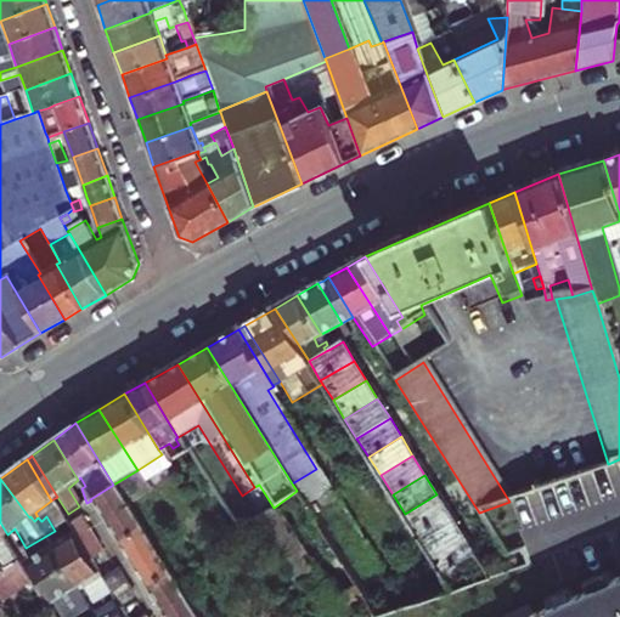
[(91,501),(105,521),(128,508),(113,485),(90,499),(91,501)]
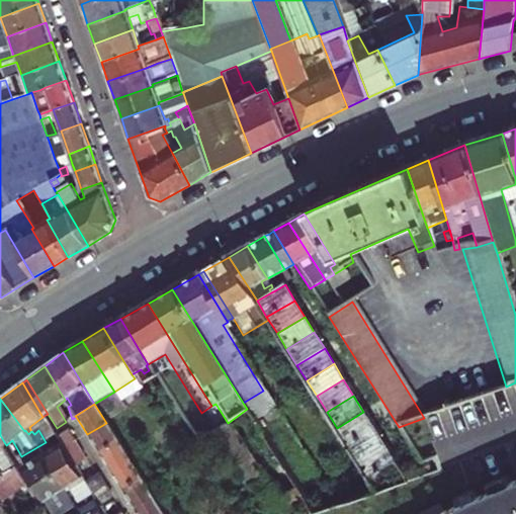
[(216,404),(211,406),(224,425),(228,423),(216,404)]
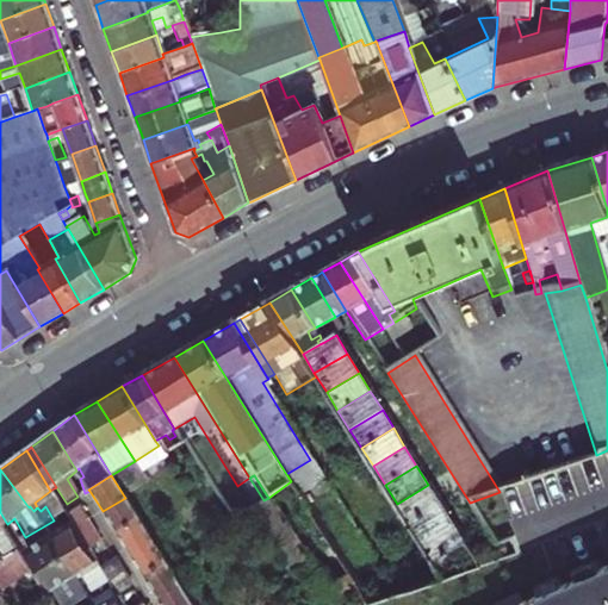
[(264,500),(249,478),(237,486),(252,509),(264,500)]
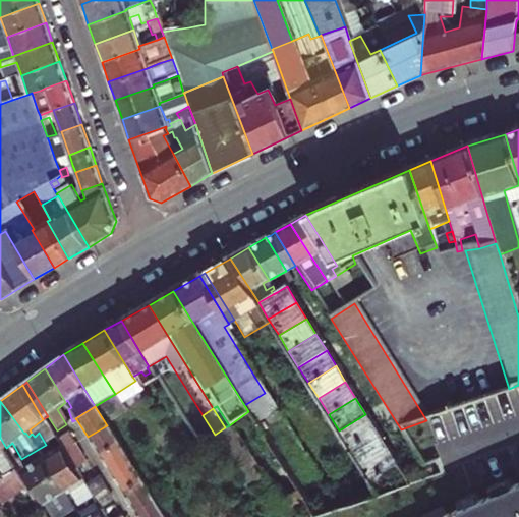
[(241,444),(261,432),(248,411),(229,425),(241,444)]
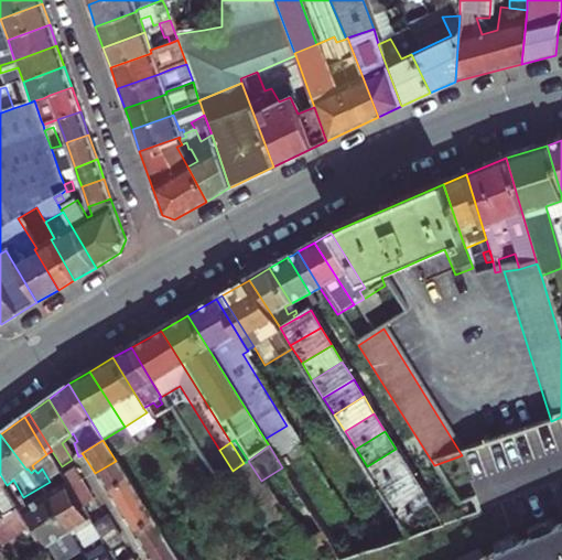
[(367,466),(378,484),(407,465),(396,449),(367,466)]
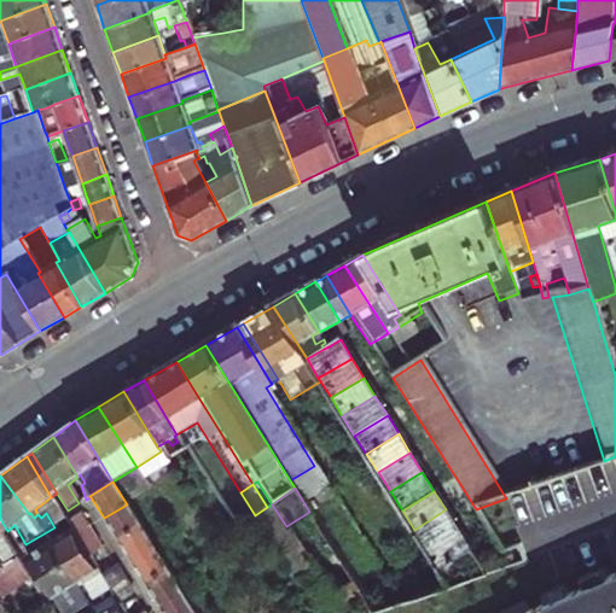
[(104,518),(117,541),(140,526),(127,505),(104,518)]
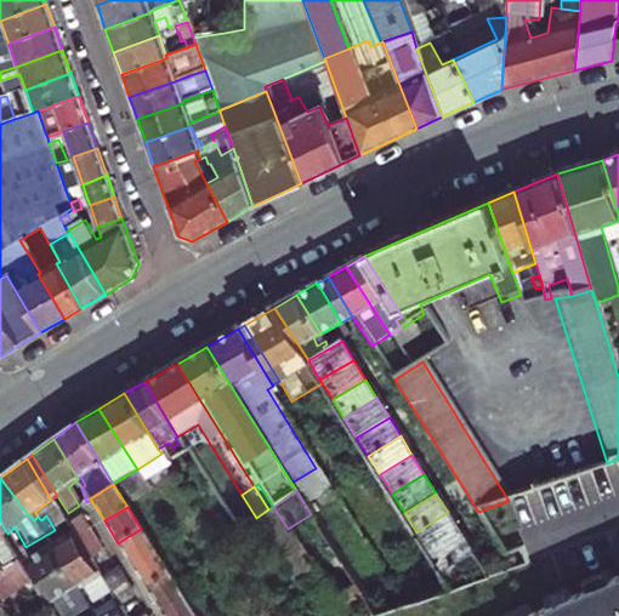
[(288,529),(273,507),(268,509),(256,518),(268,540),(288,529)]
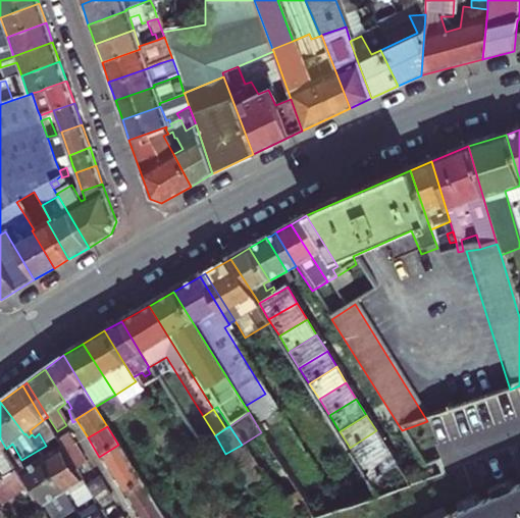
[(46,446),(55,439),(47,427),(39,433),(46,446)]
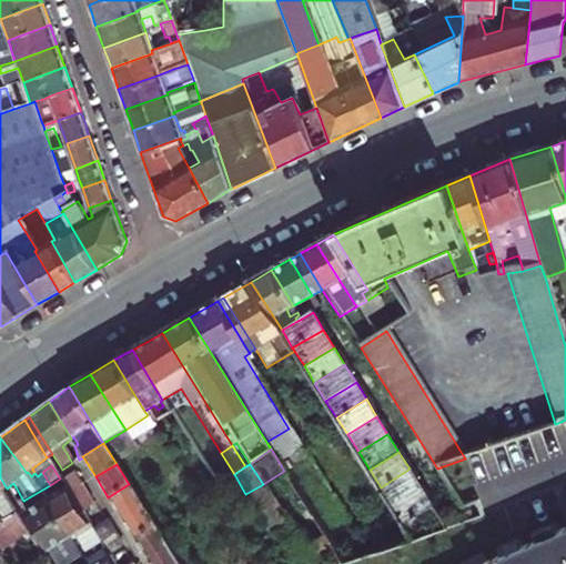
[(421,487),(410,469),(381,487),(392,505),(421,487)]
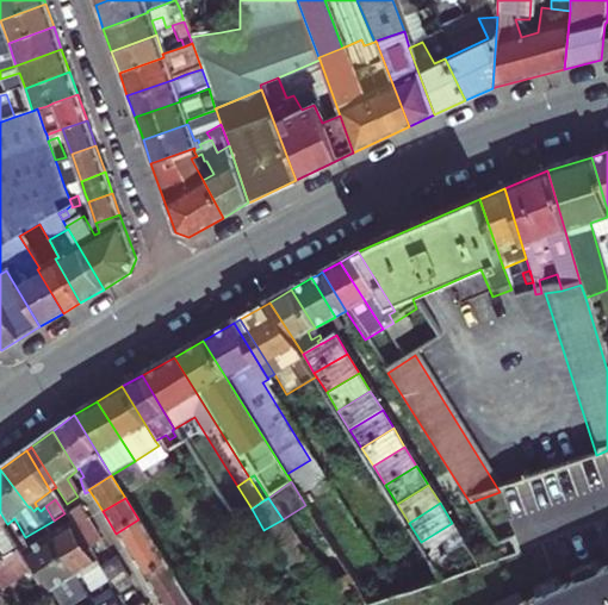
[(73,529),(85,522),(78,509),(66,516),(72,524),(73,529)]
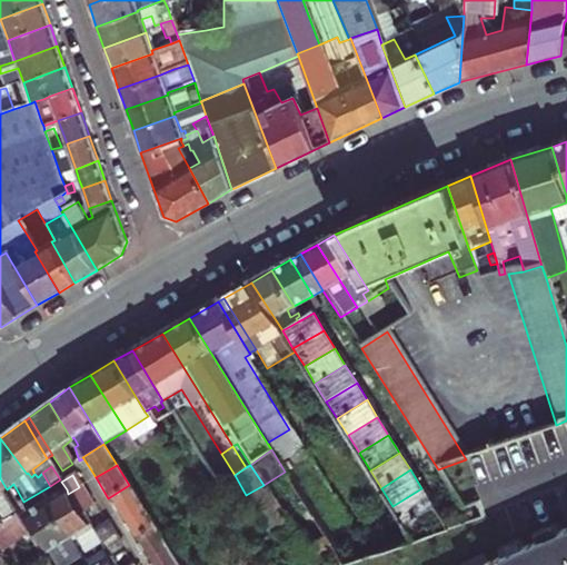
[(108,498),(120,517),(141,505),(138,498),(129,485),(108,498)]
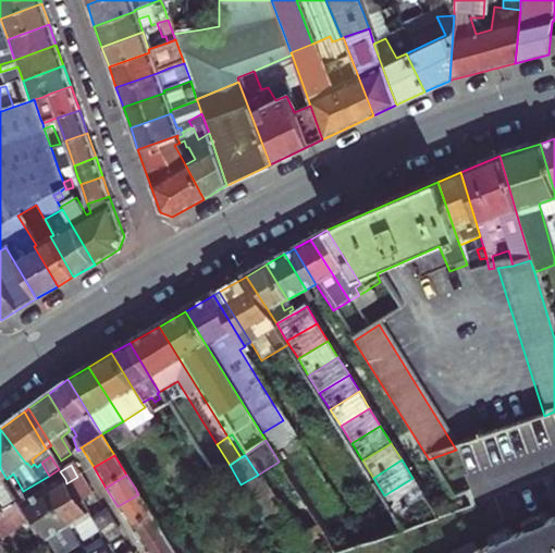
[(66,483),(78,502),(89,495),(77,477),(66,483)]
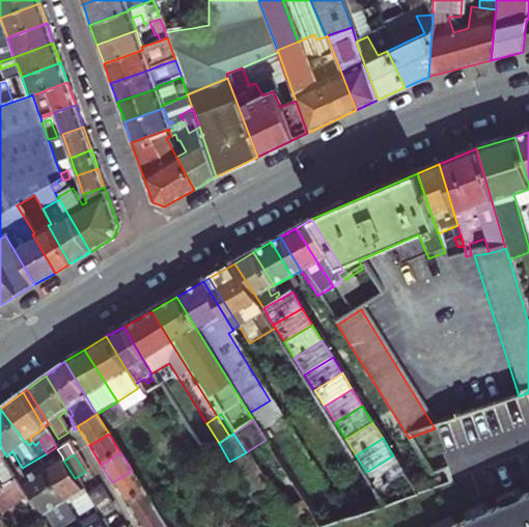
[(366,472),(377,489),(404,472),(393,455),(366,472)]
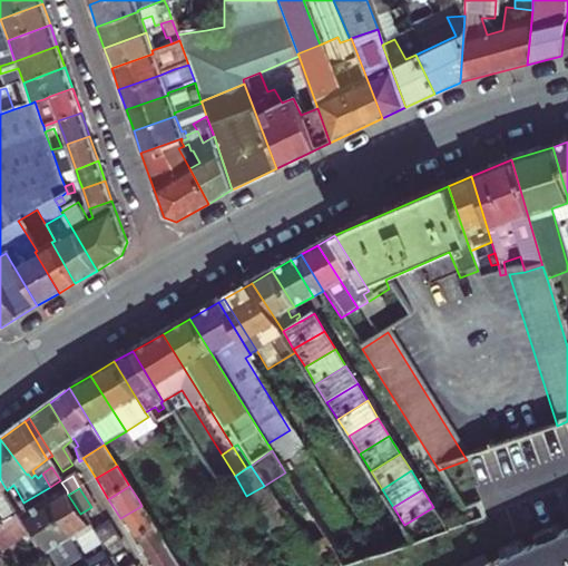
[(94,535),(91,532),(81,516),(80,514),(68,495),(67,490),(45,505),(69,546),(75,543),(85,557),(100,548),(94,535)]
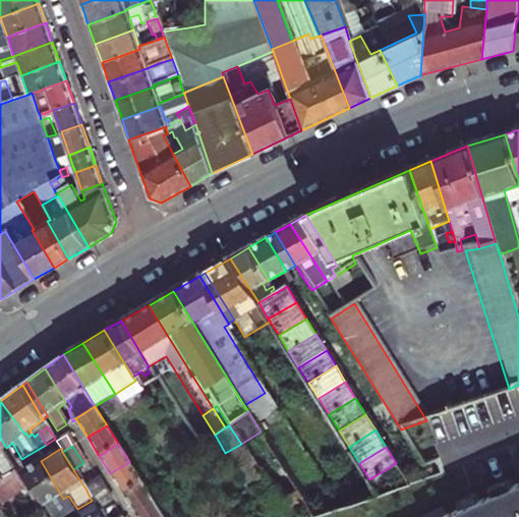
[(23,498),(29,495),(1,451),(0,449),(0,506),(19,492),(23,498)]
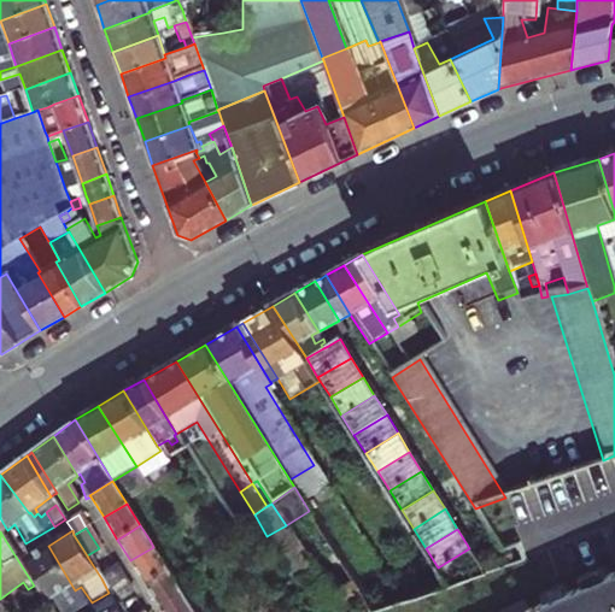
[(77,611),(86,606),(75,590),(48,546),(27,559),(50,599),(52,599),(59,611),(77,611)]
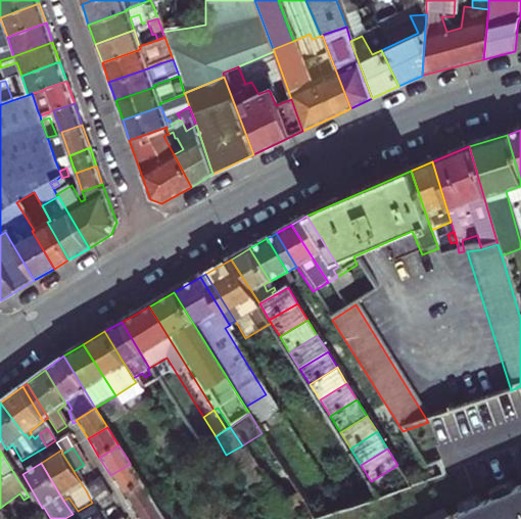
[(141,482),(130,464),(110,475),(122,494),(141,482)]
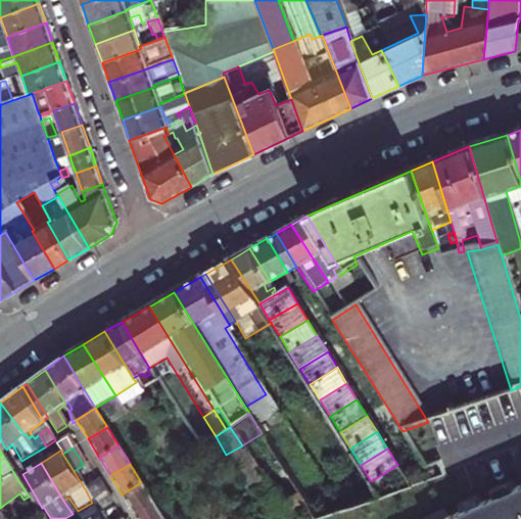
[(397,465),(371,481),(381,497),(411,486),(397,465)]
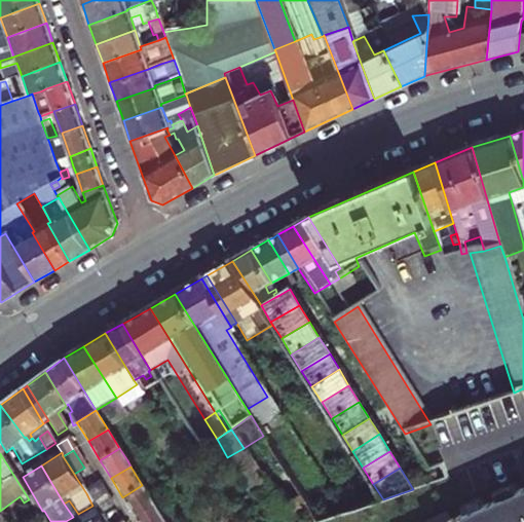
[(426,485),(437,482),(434,476),(424,479),(426,485)]
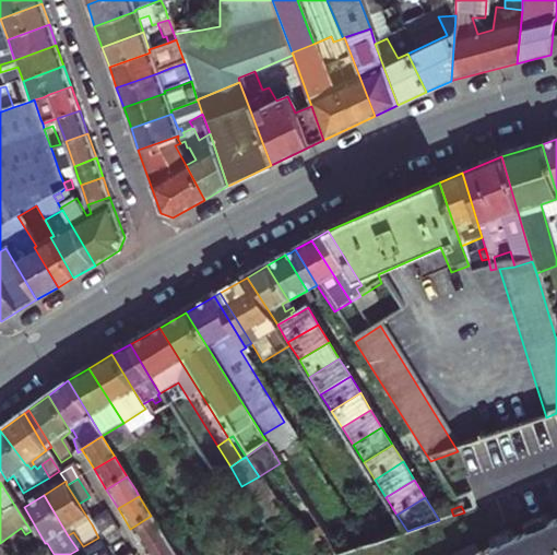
[(90,521),(92,524),(103,518),(102,514),(90,521)]
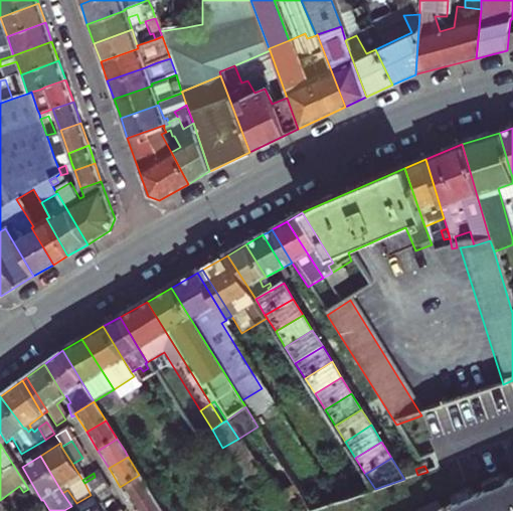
[(150,492),(139,475),(120,487),(131,505),(150,492)]
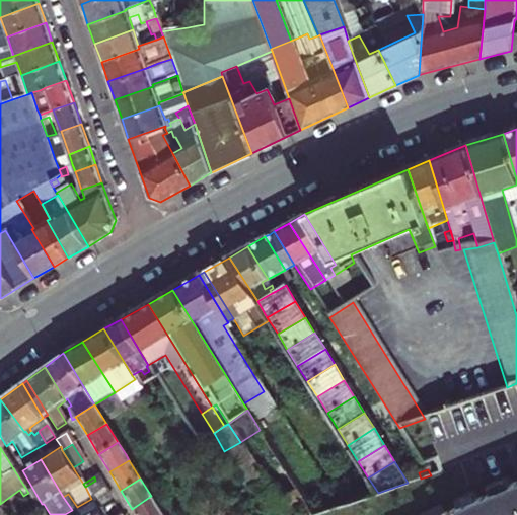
[(107,499),(95,481),(85,487),(91,499),(96,506),(107,499)]
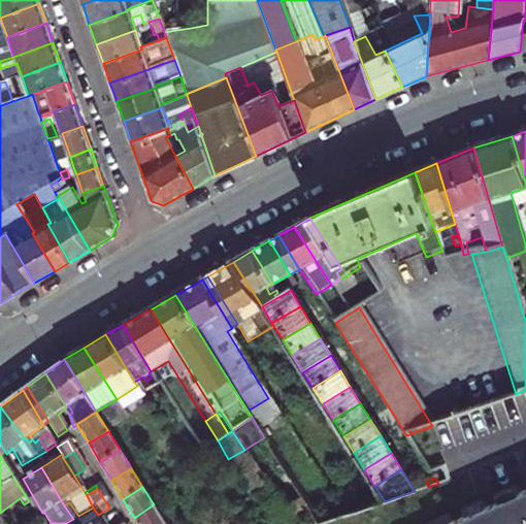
[(325,490),(303,501),(317,523),(321,523),(351,514),(346,505),(338,511),(325,490)]
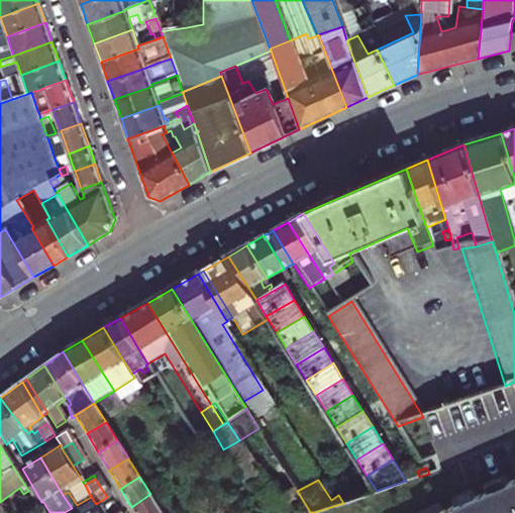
[(514,512),(514,482),(443,512),(514,512)]
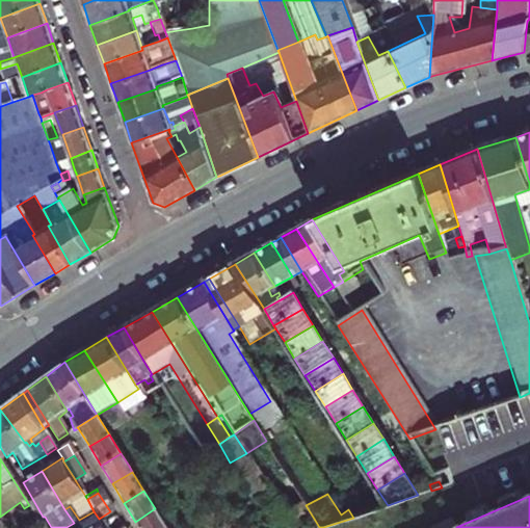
[(166,527),(155,508),(135,522),(138,527),(166,527)]
